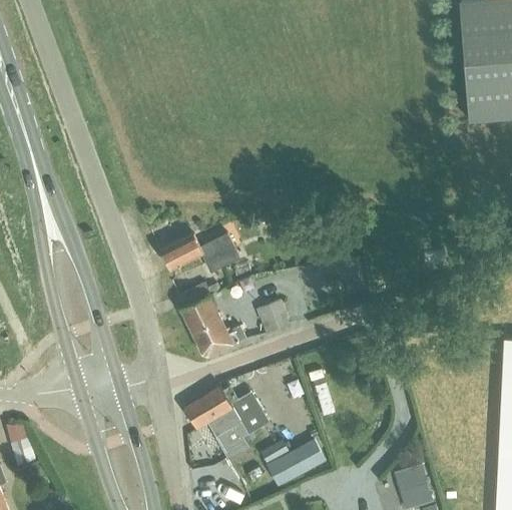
[(511,119),(511,0),(499,0),(460,3),(469,123),(511,119)]
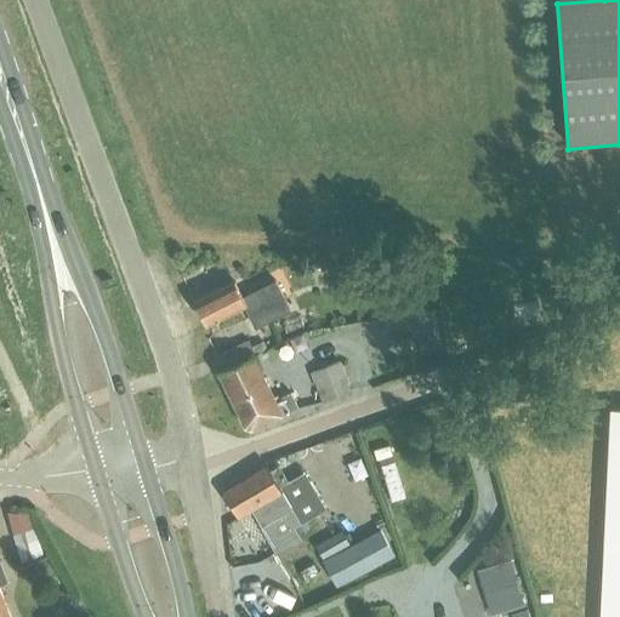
[(255,331),(290,314),(274,284),(242,301),(233,286),(194,306),(208,330),(245,310),(255,331)]
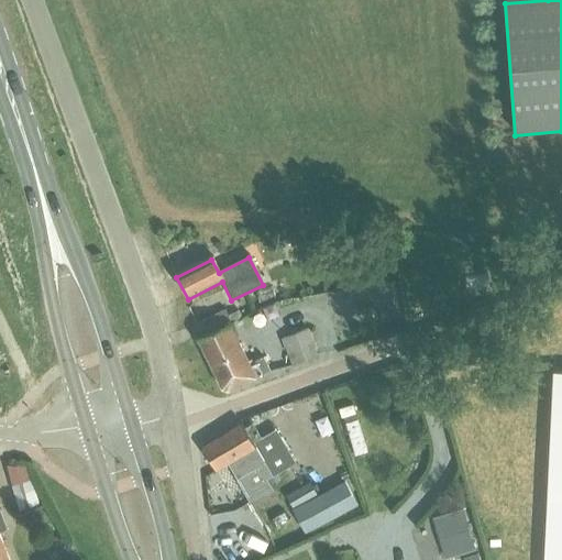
[(231,325),(228,318),(226,313),(195,327),(195,328),(200,339),(229,326),(231,325)]
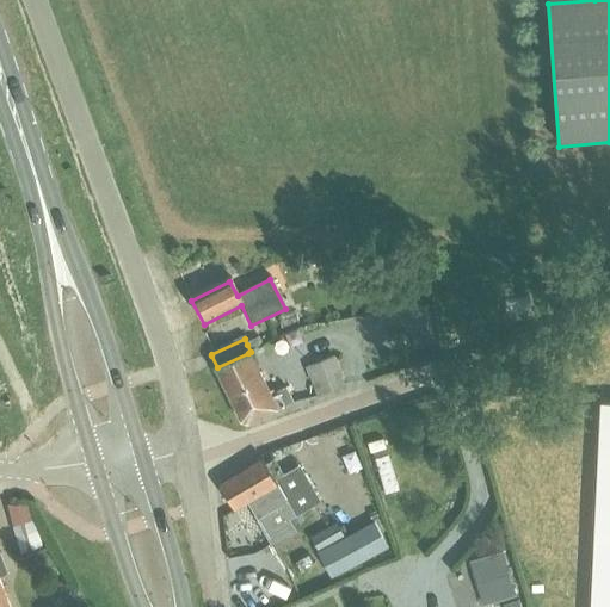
[(258,340),(247,345),(251,352),(262,347),(258,340)]
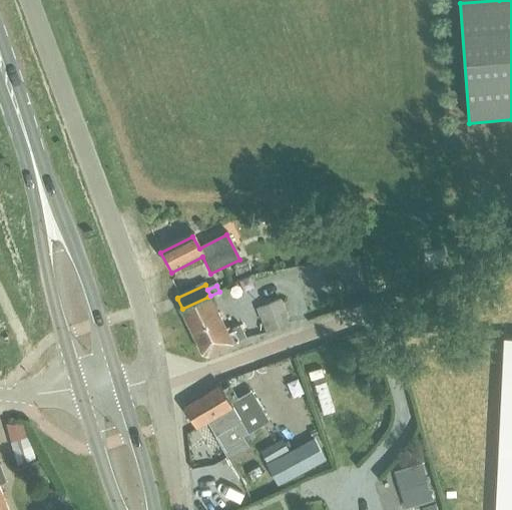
[(208,297),(182,309),(206,358),(207,358),(245,340),(239,328),(234,330),(235,332),(227,336),(208,297)]
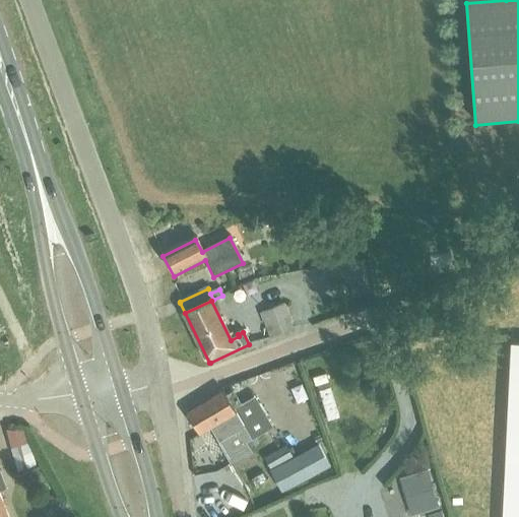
[(284,306),(259,316),(269,340),(294,331),(284,306)]
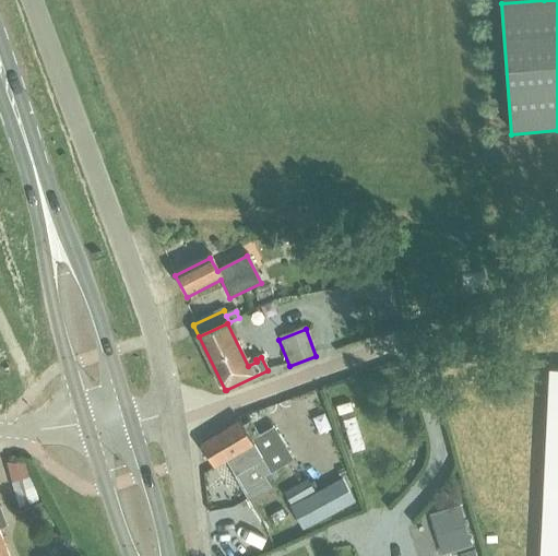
[(557,555),(557,370),(548,371),(539,555),(557,555)]
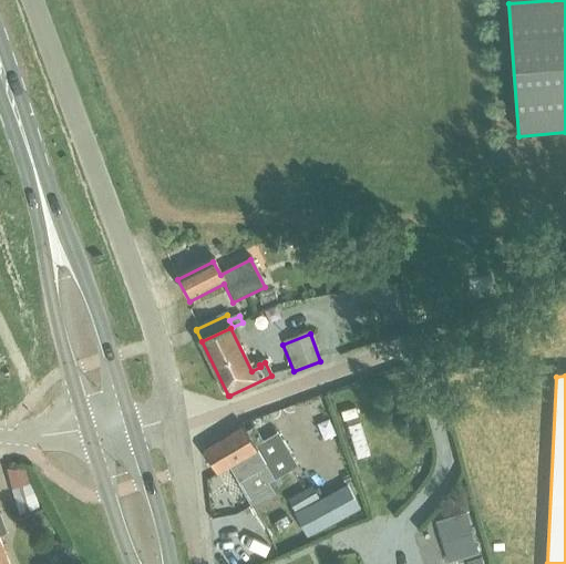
[(360,460),(374,455),(359,407),(345,411),(360,460)]
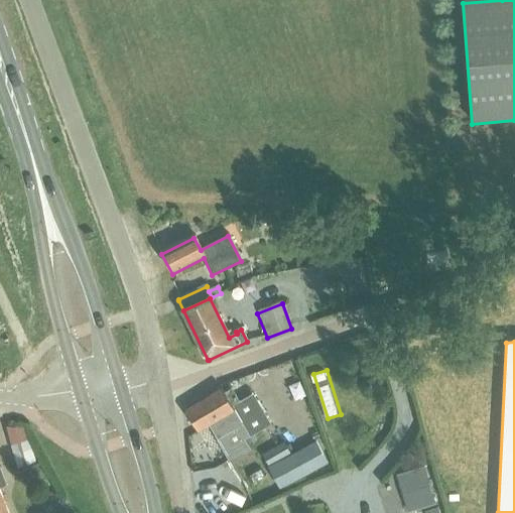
[(219,391),(185,412),(198,433),(209,426),(229,462),(249,450),(244,441),(268,428),(251,397),(240,403),(232,408),(224,393),(221,390),(219,391)]
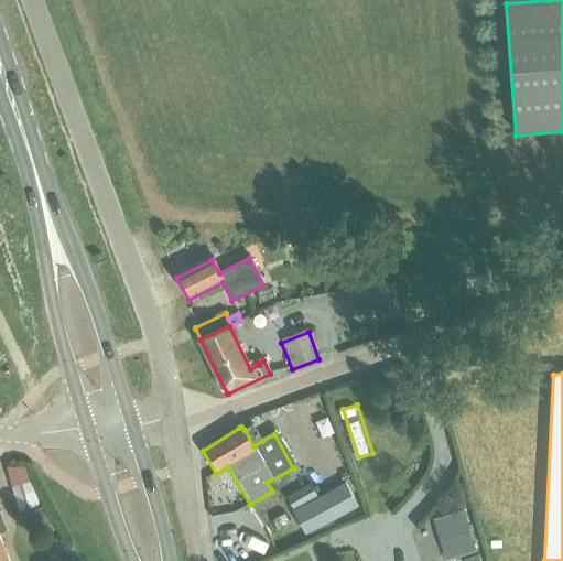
[(344,483),(317,498),(310,486),(287,499),(307,536),(357,506),(344,483)]
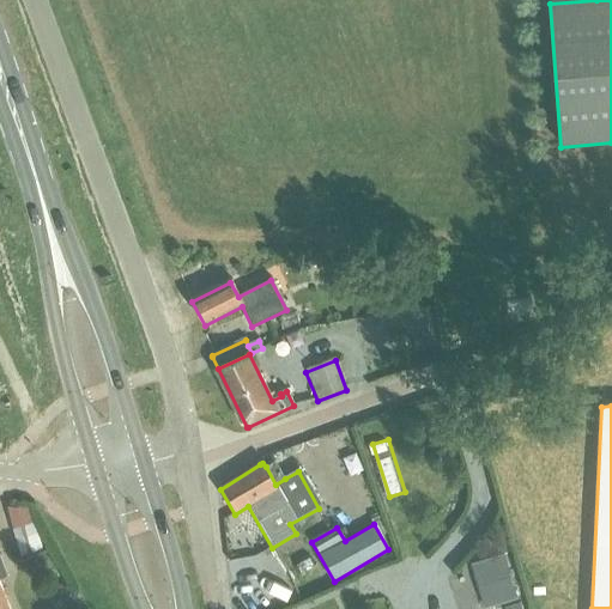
[(470,570),(482,608),(508,608),(517,606),(504,561),(470,570)]
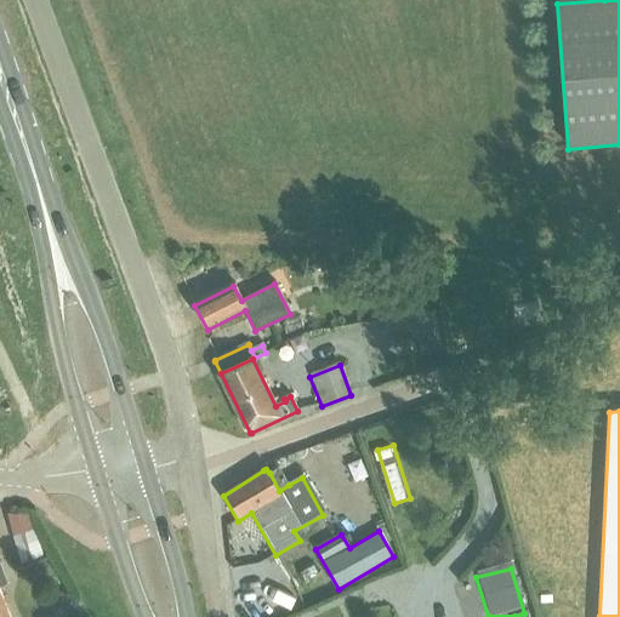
[(273,604),(277,616),(307,605),(302,593),(273,604)]
